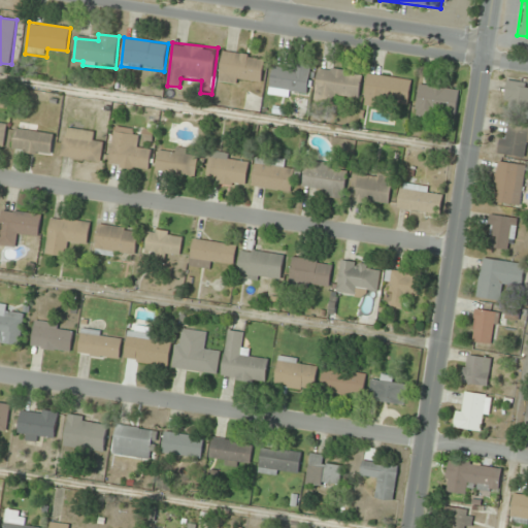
[(223,52),(219,81),(261,88),(266,57),(223,52)]
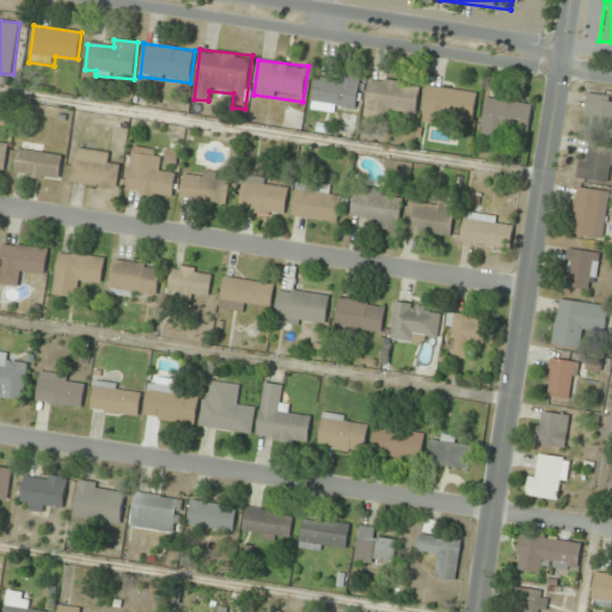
[(361,111),(361,77),(314,77),(314,111),(361,111)]
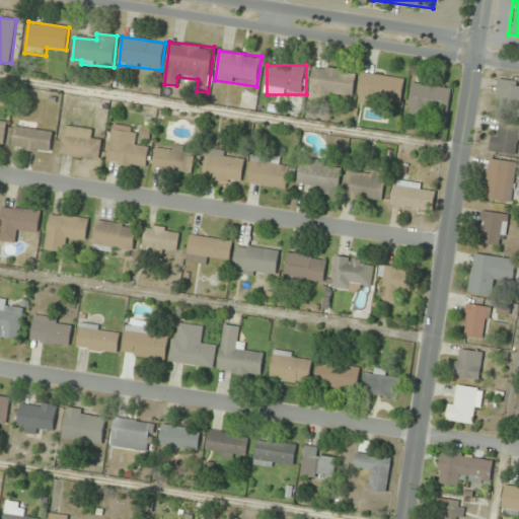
[(357,72),(313,66),(309,99),(332,102),(334,94),(354,96),(357,72)]
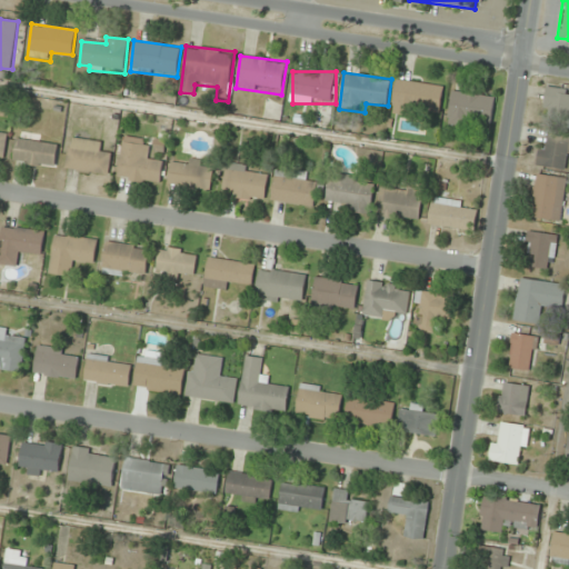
[(443,87),(397,80),(392,111),(439,118),(443,87)]
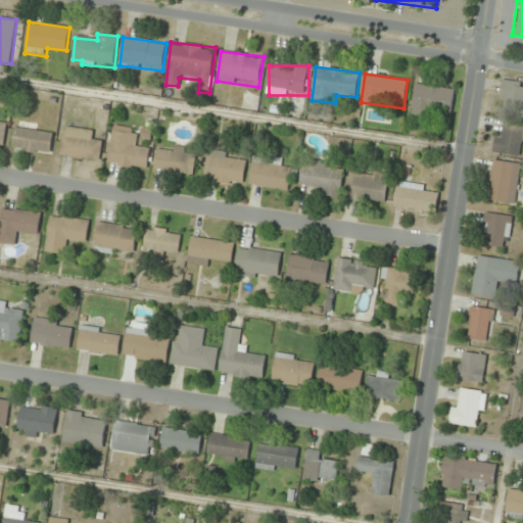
[(522,83),(501,80),(495,114),(522,117),(522,83)]
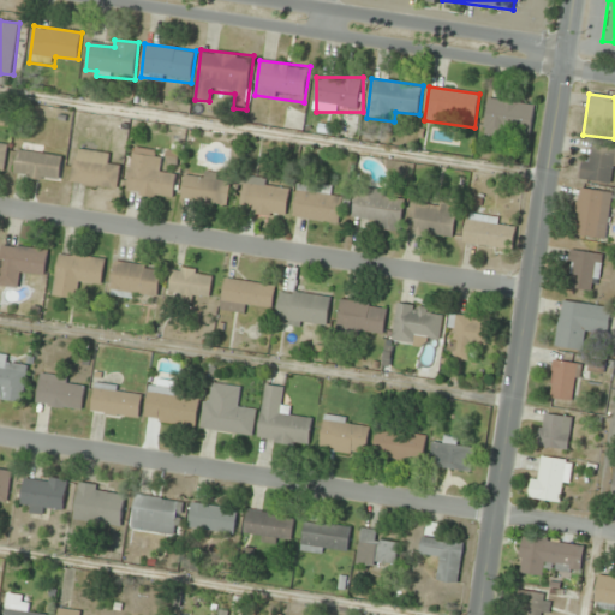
[(531,141),(536,103),(488,96),(483,135),(531,141)]
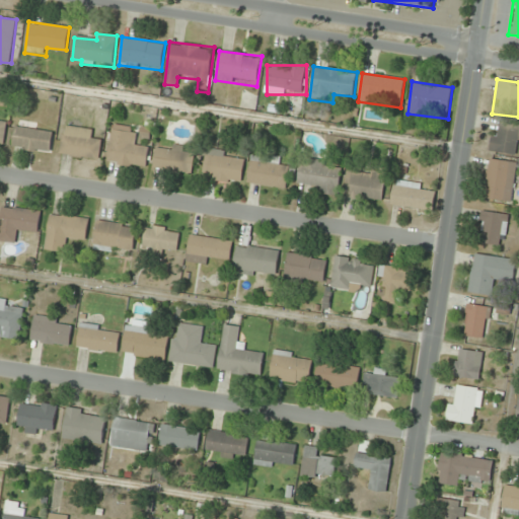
[(518,154),(518,147),(518,120),(495,117),(490,150),(518,154)]
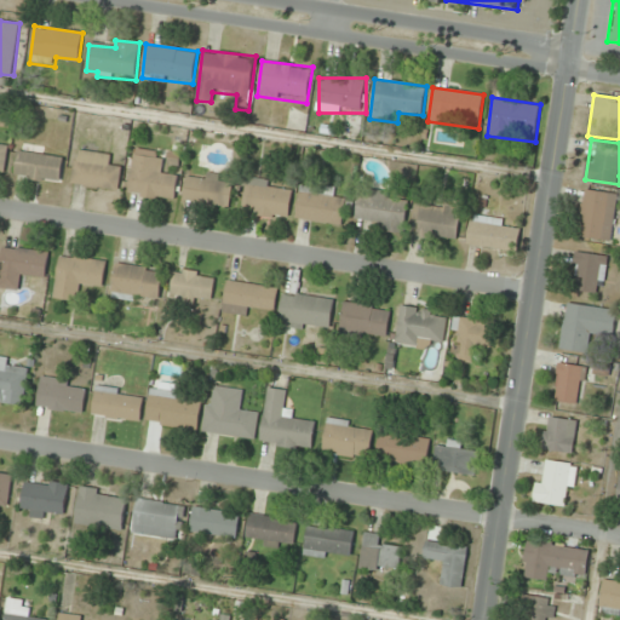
[(121,168),(109,167),(112,155),(76,150),(72,185),(119,191),(121,168)]
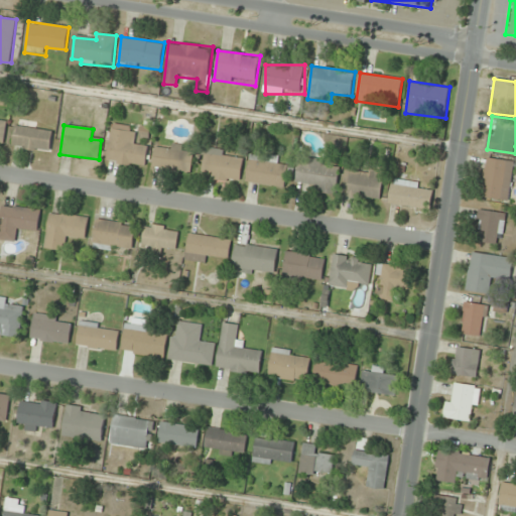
[(50,153),(53,132),(15,126),(11,146),(50,153)]
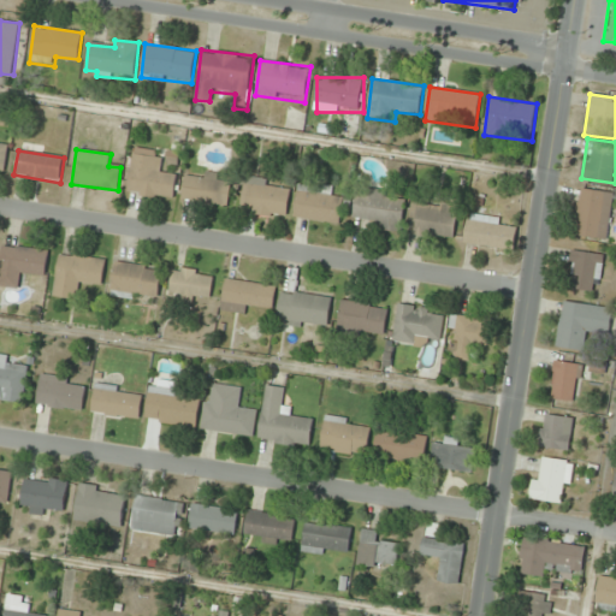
[(173,200),(177,175),(155,171),(157,158),(132,154),(128,194),(173,200)]
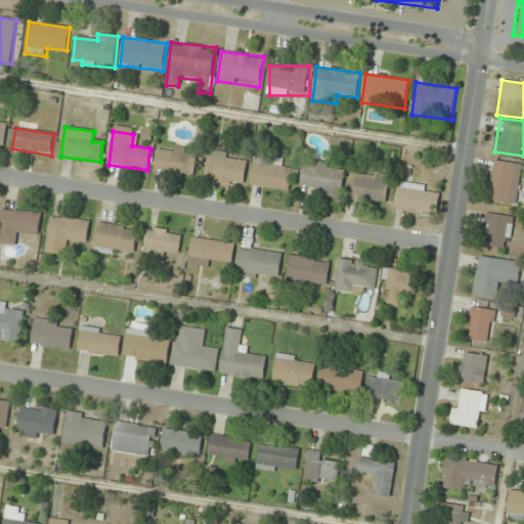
[(159,146),(155,169),(189,175),(192,153),(159,146)]
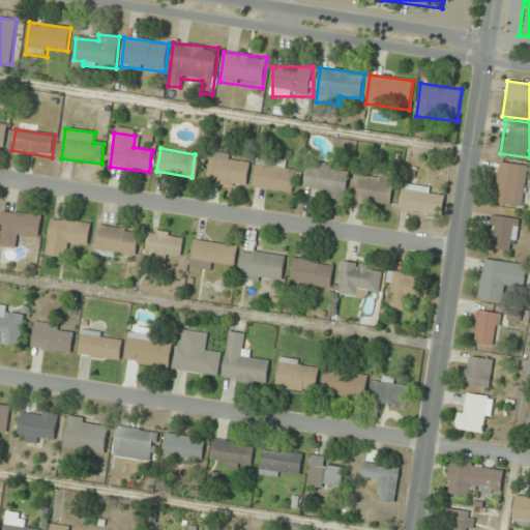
[(249,163),(231,162),(232,154),(211,152),(208,183),(247,186),(249,163)]
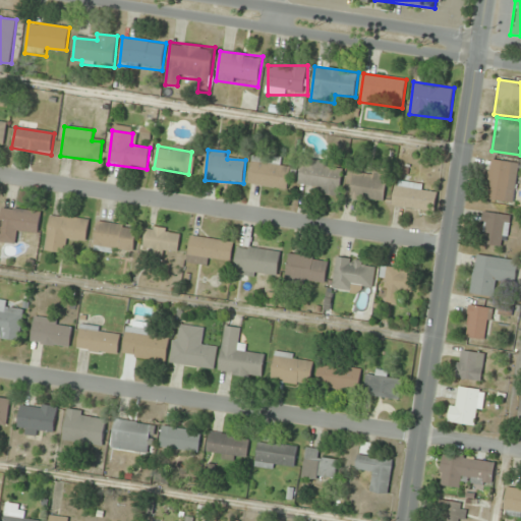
[(249,184),(288,189),(291,167),(281,166),(282,160),(252,156),(249,184)]
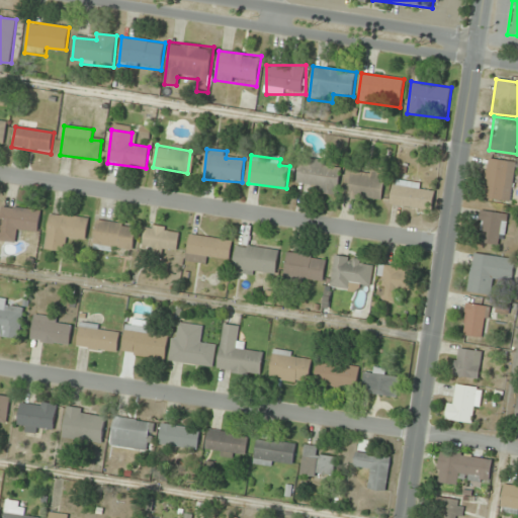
[(515,161),(486,157),(479,197),(509,202),(515,161)]
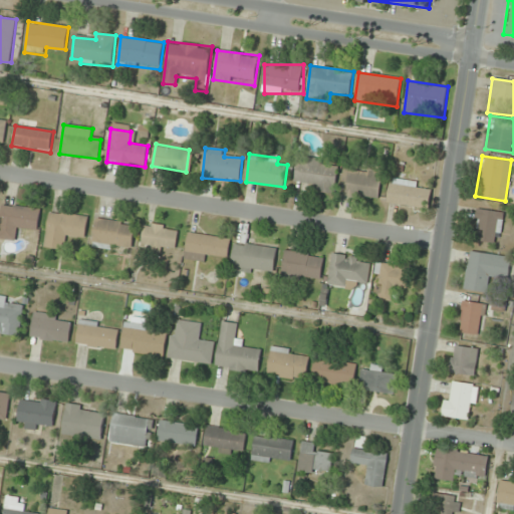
[(295,186),(335,190),(338,164),(298,160),(295,186)]
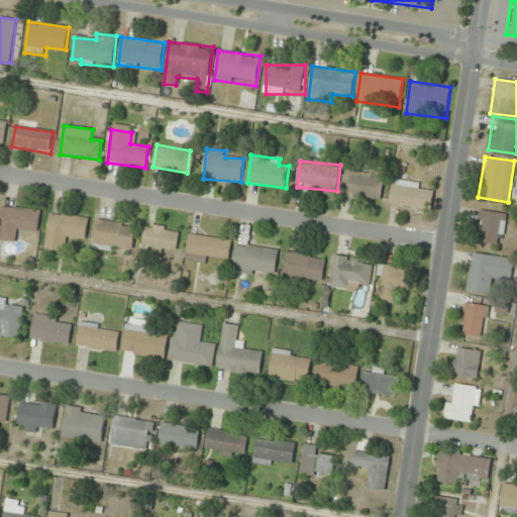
[(385,173),(347,167),(342,196),(381,202),(385,173)]
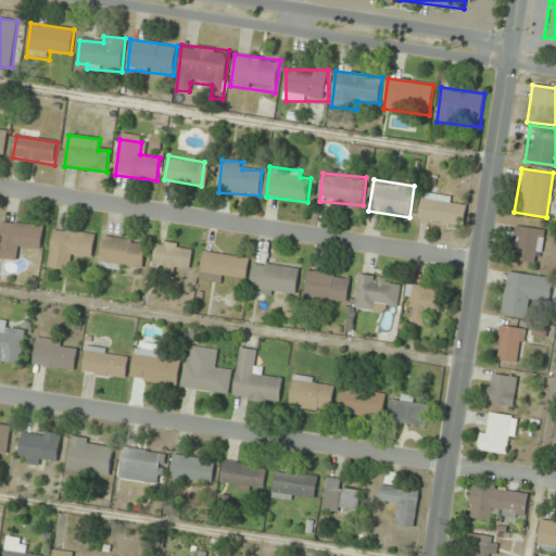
[(418,223),(464,228),(467,199),(421,193),(418,223)]
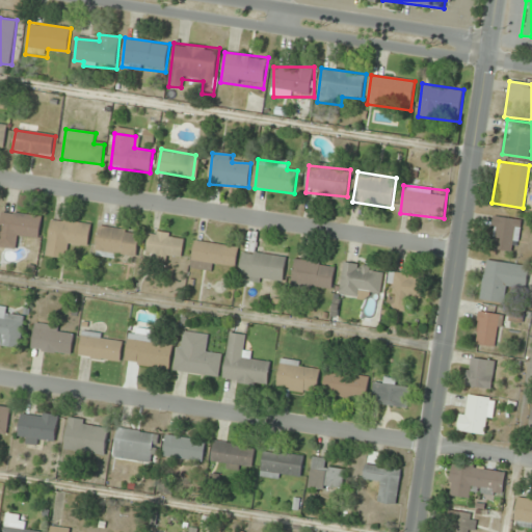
[(19,238),(40,240),(42,216),(2,212),(0,227),(0,247),(18,249),(19,238)]
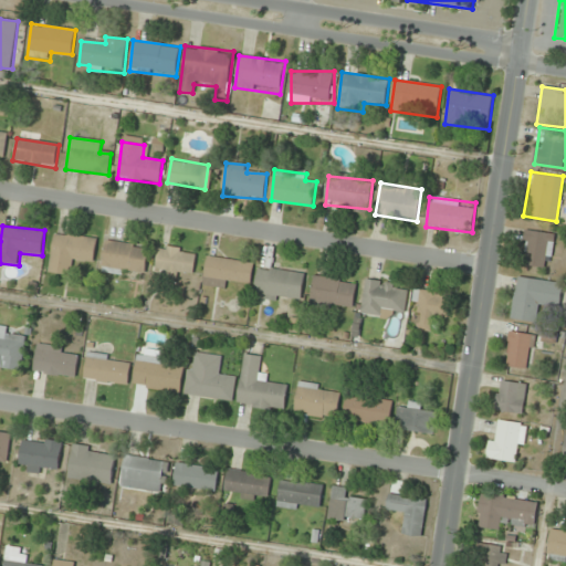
[(520,263),(548,268),(554,234),(524,230),(520,263)]
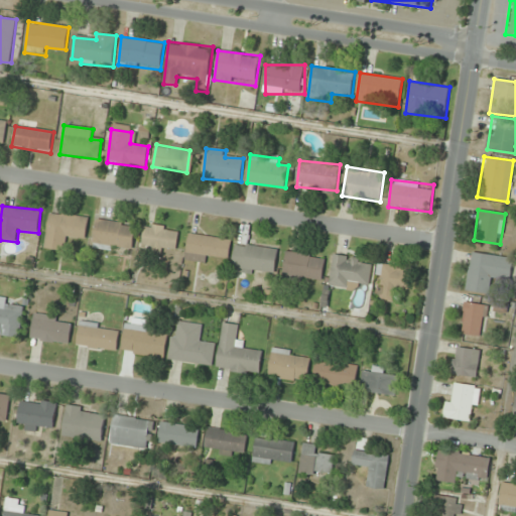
[(45,249),(65,251),(67,238),(86,240),(89,217),(48,213),(45,249)]
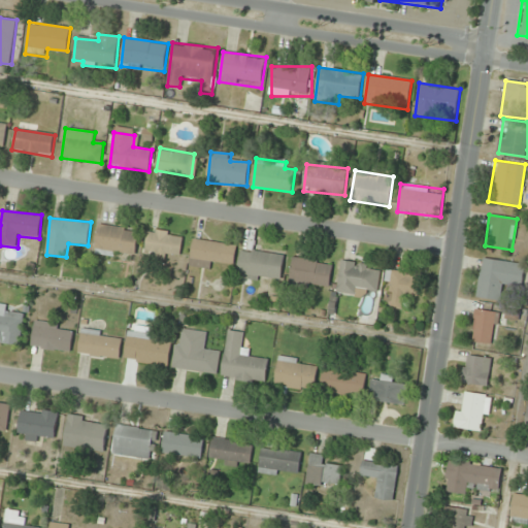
[(96,256),(136,258),(138,228),(98,226),(96,256)]
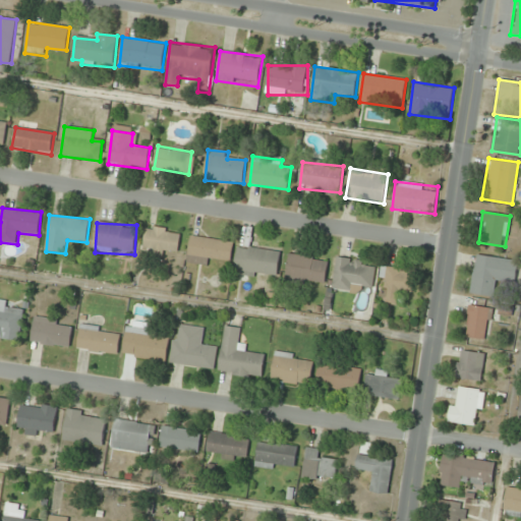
[(141,243),(153,249),(152,252),(163,258),(169,248),(175,251),(182,238),(152,223),(141,243)]
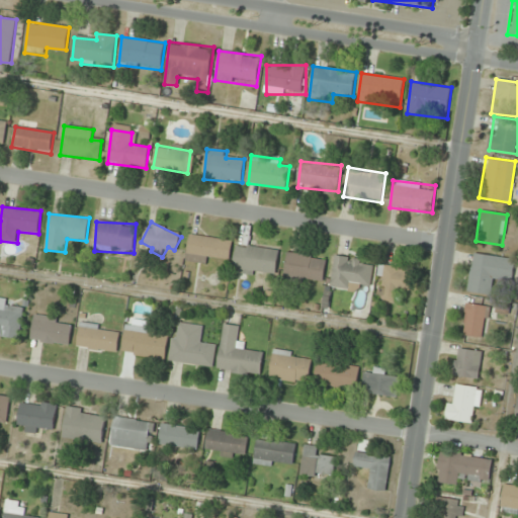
[(233,241),(190,235),(186,261),(208,264),(208,256),(230,258),(233,241)]
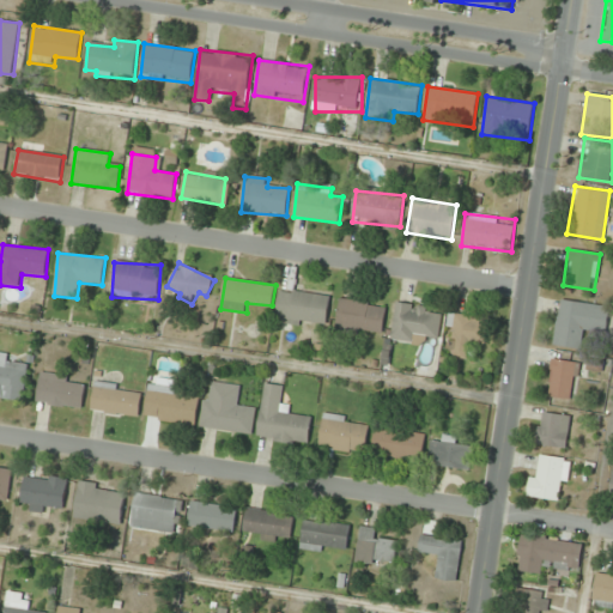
[(329,296),(280,290),(275,322),(326,329),(329,296)]
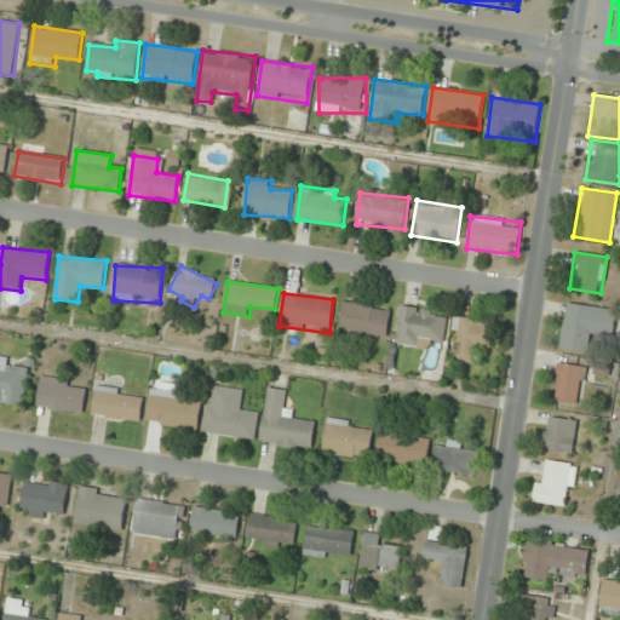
[(612,337),(616,310),(564,302),(557,349),(584,352),(586,332),(612,337)]
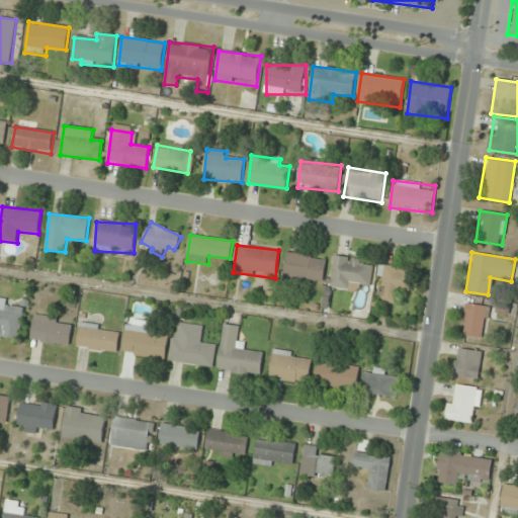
[(284,279),(323,285),(327,259),(287,253),(284,279)]
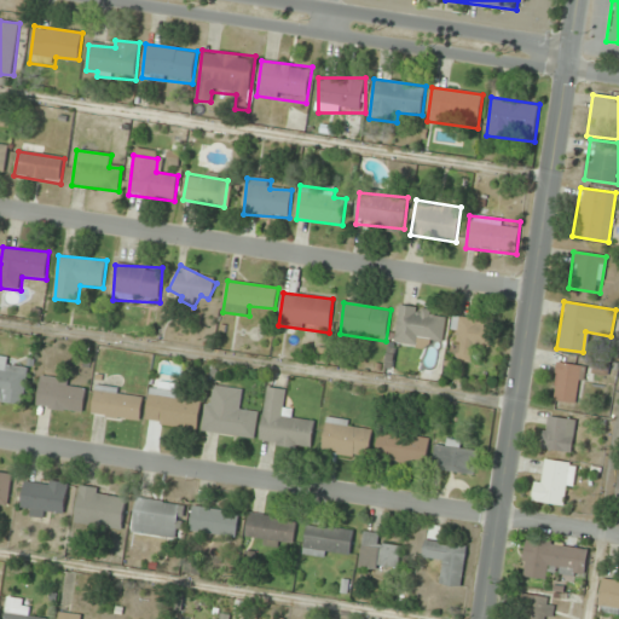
[(444,341),(447,312),(400,307),(397,345),(421,347),(422,339),(444,341)]
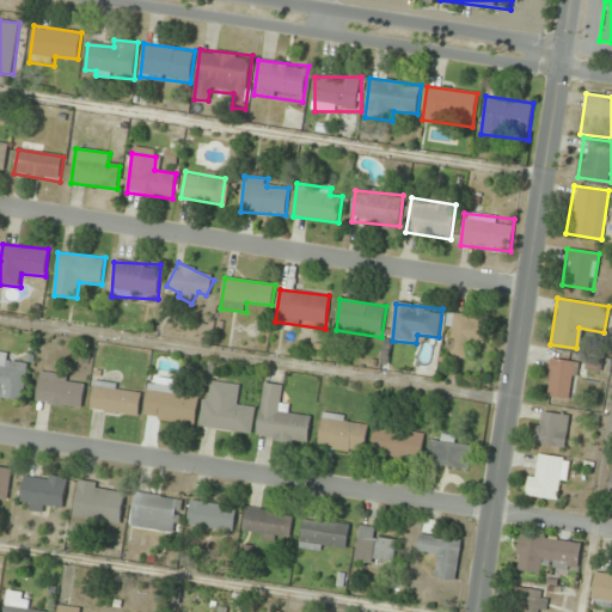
[(483,346),(488,319),(450,313),(447,329),(457,330),(453,356),(467,359),(470,344),(483,346)]
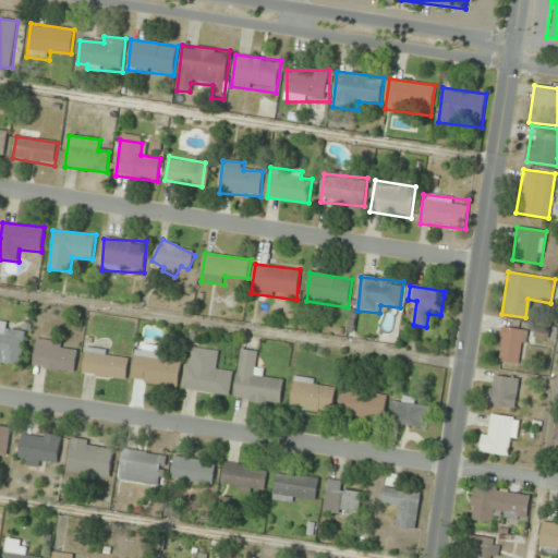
[(0,363),(21,366),(26,329),(0,325),(0,363)]
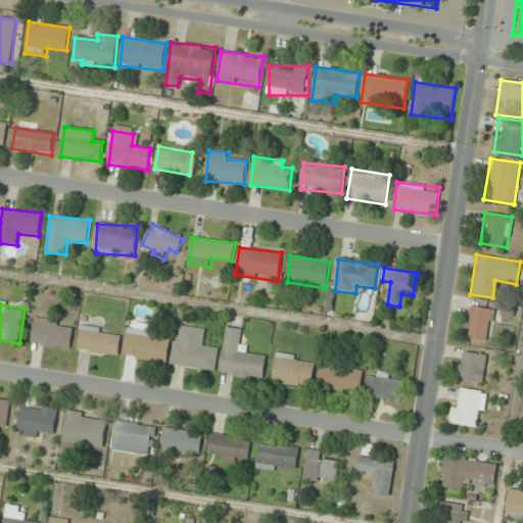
[(465,338),(486,341),(490,308),(470,305),(465,338)]
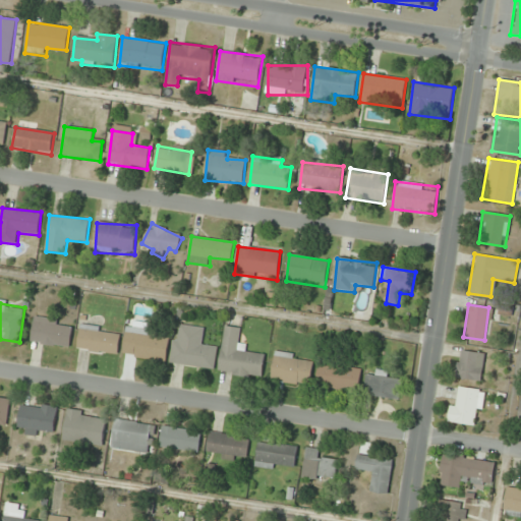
[(73,323),(35,317),(31,343),(69,348),(73,323)]
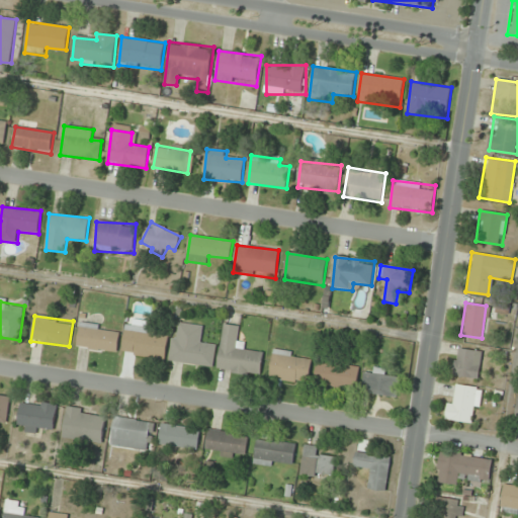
[(121,354),(166,361),(170,336),(148,333),(149,322),(126,318),(121,354)]
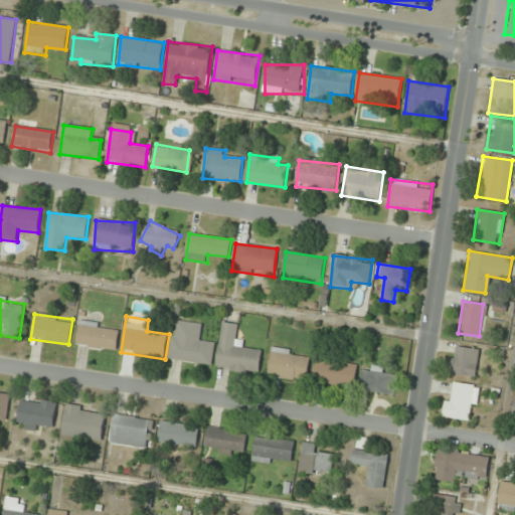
[(121,327),(79,321),(75,346),(117,352),(121,327)]
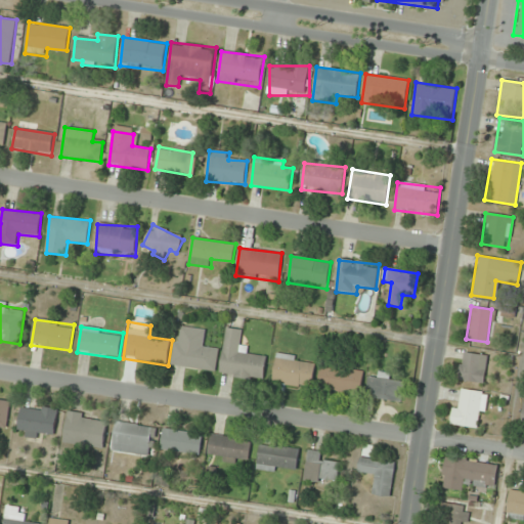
[(210,331),(177,326),(172,367),(216,373),(219,350),(207,349),(210,331)]
